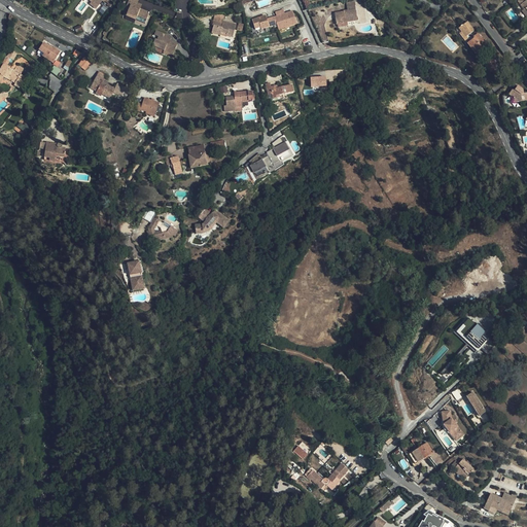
[(109,7),(113,3),(109,0),(89,0),(92,2),(90,4),(96,9),(100,4),(102,1),(104,2),(104,1),(108,4),(107,5),(109,7)]
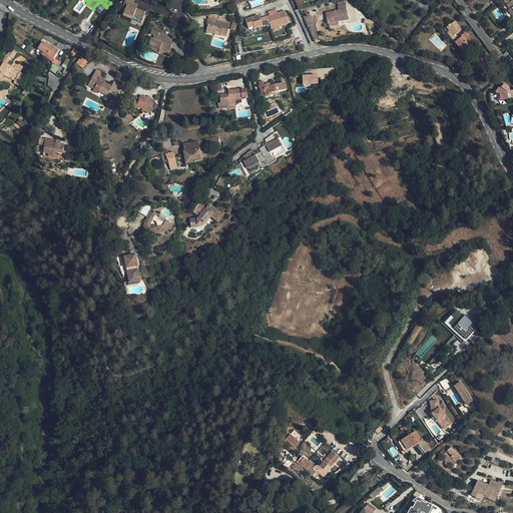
[(133,2),(127,0),(125,0),(124,4),(127,5),(124,10),(122,15),(141,23),(145,12),(136,8),(132,6),(133,3),(133,2)]
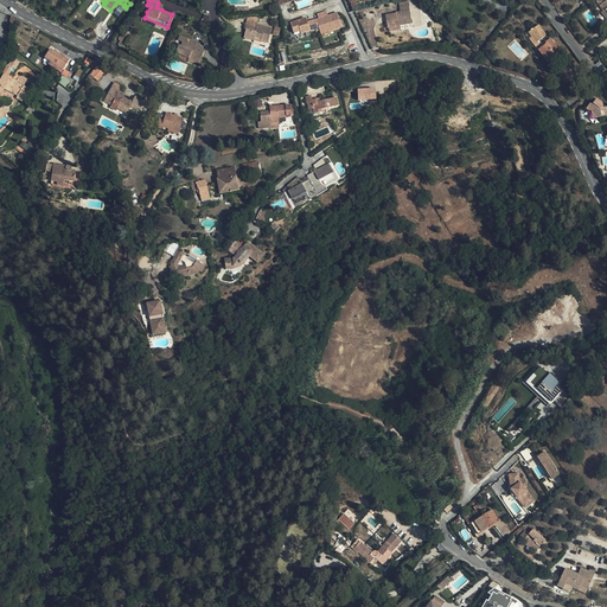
[(411,24),(409,6),(400,7),(400,13),(385,16),(387,29),(389,27),(395,27),(395,26),(400,25),(411,24)]
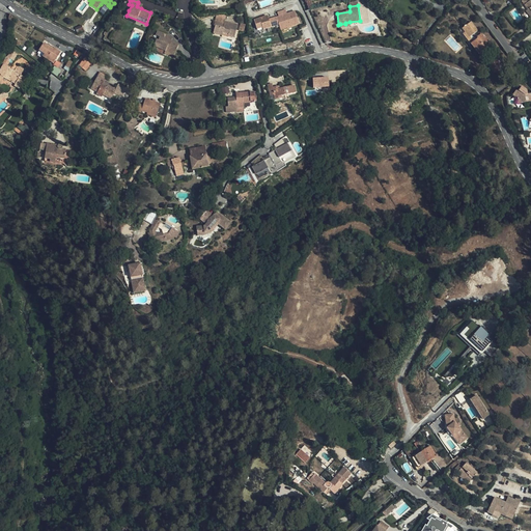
[(217,16),(215,21),(224,24),(225,21),(226,15),(217,16)]
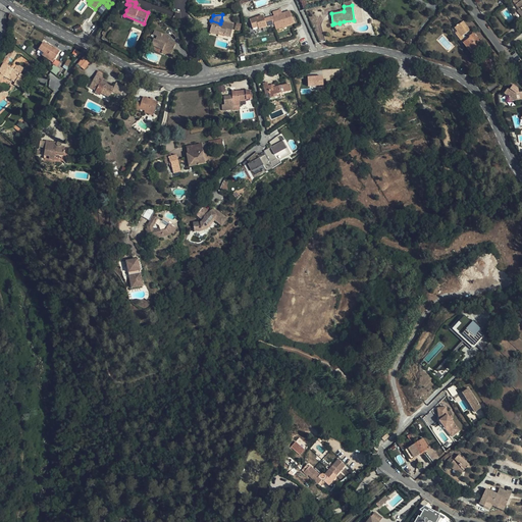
[(259,29),(266,27),(263,15),(250,19),(252,29),(258,27),(259,29)]
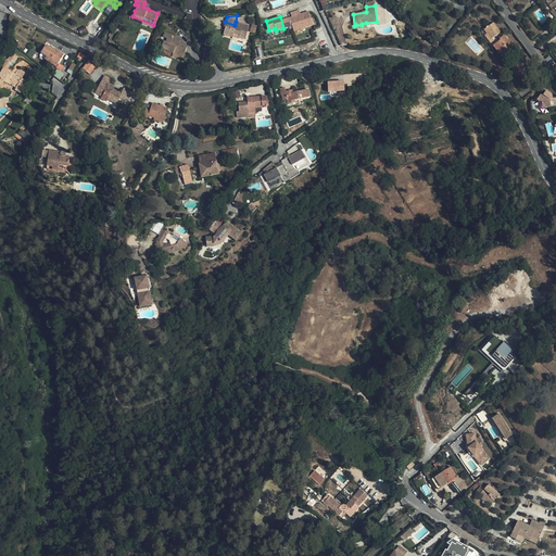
[(235,25),(225,22),(224,26),(225,27),(223,34),(232,37),(234,34),(239,35),(239,37),(239,38),(245,39),(249,26),(236,22),(235,25)]
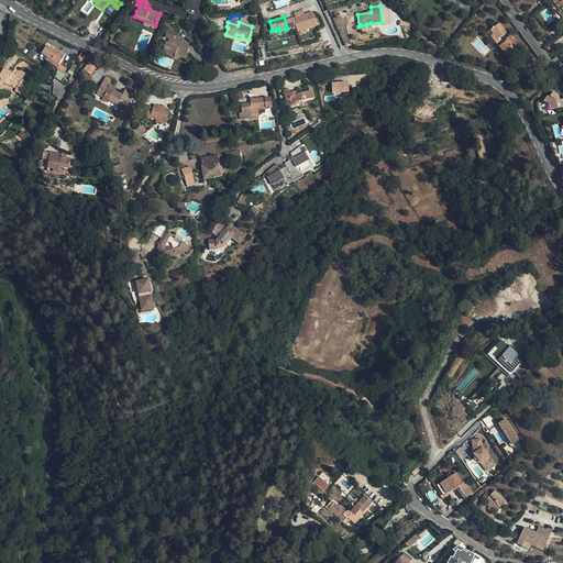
[(520,50),(510,35),(506,40),(503,35),(507,33),(499,23),(494,26),(492,28),(493,28),(490,30),(493,33),(497,40),(498,39),(501,44),(499,46),(508,58),(520,50)]
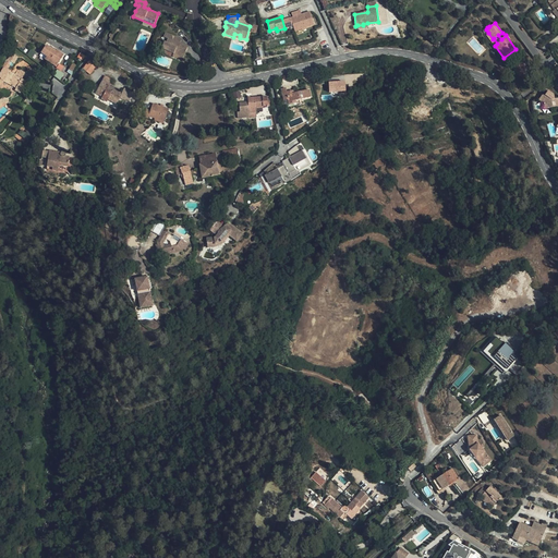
[(173,53),(184,58),(186,50),(183,49),(185,45),(180,43),(177,40),(178,37),(166,33),(164,36),(168,38),(167,43),(165,41),(161,48),(173,53)]
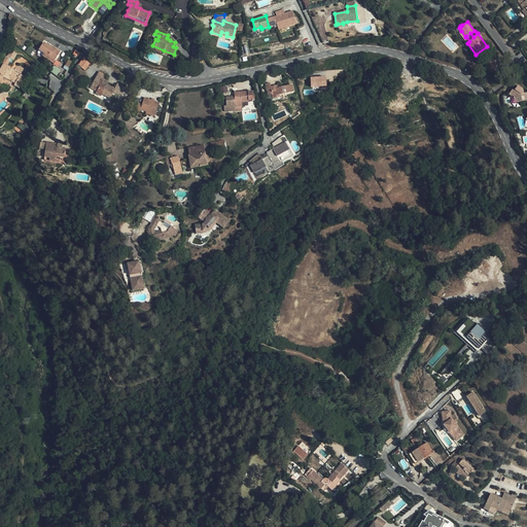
[(465,37),(461,31),(459,33),(467,43),(469,41),(466,36),(465,37)]
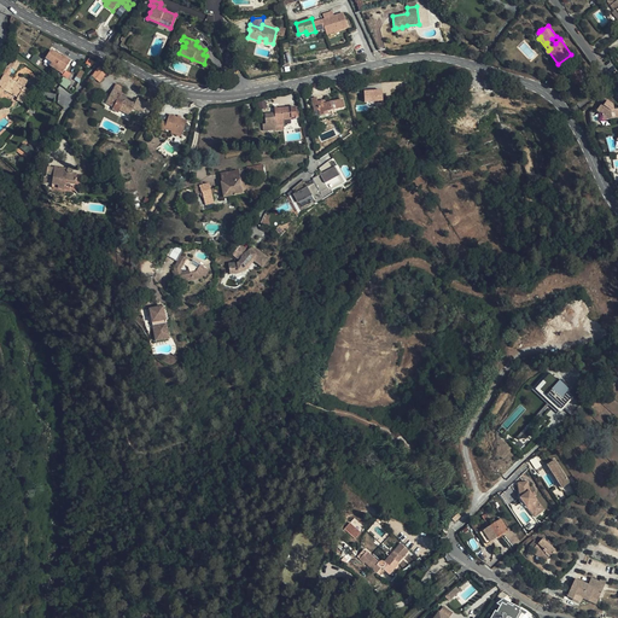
[(46,58),(52,63),(56,65),(56,66),(64,73),(70,62),(62,56),(62,57),(51,51),(46,58)]
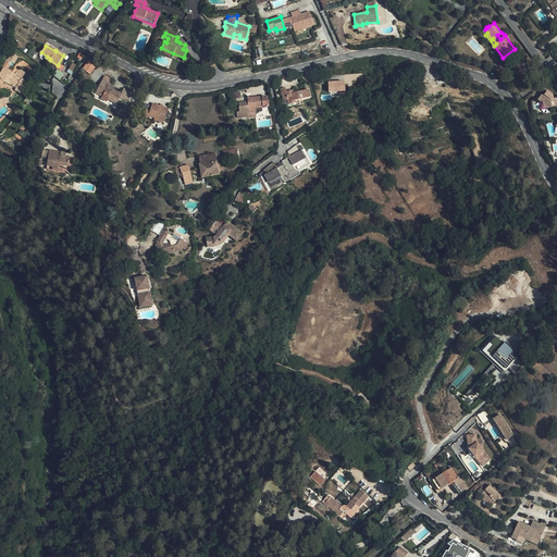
[(9,64),(13,58),(11,56),(8,60),(7,60),(2,67),(3,67),(0,73),(0,87),(4,81),(16,88),(15,90),(20,93),(26,82),(22,79),(25,73),(19,69),(15,75),(11,73),(12,72),(8,70),(10,65),(9,64)]
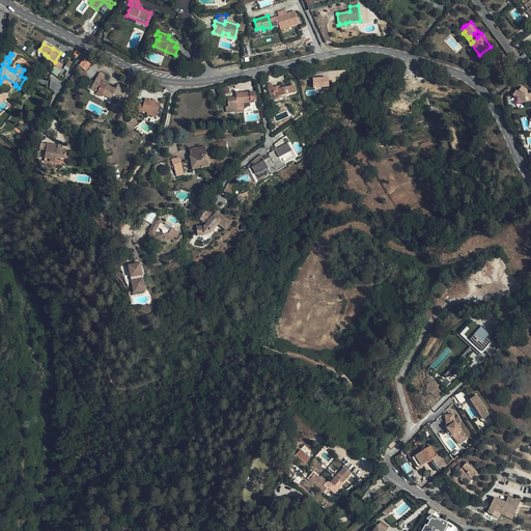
[(48,56),(45,54),(43,57),(53,63),(55,62),(48,57),(48,56)]
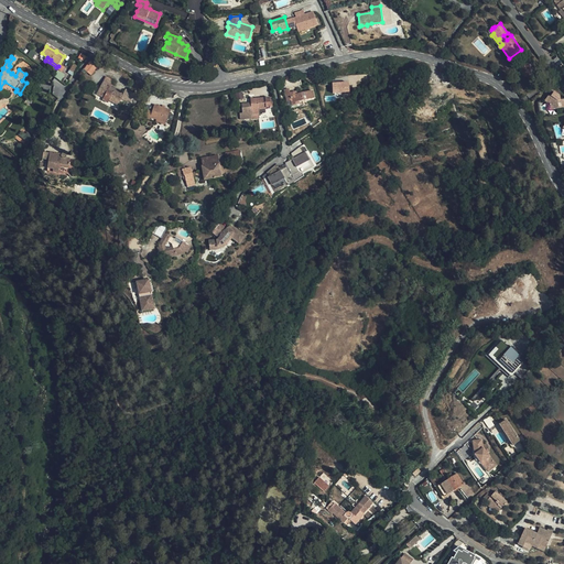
[(83,68),(90,75),(97,67),(89,61),(83,68)]
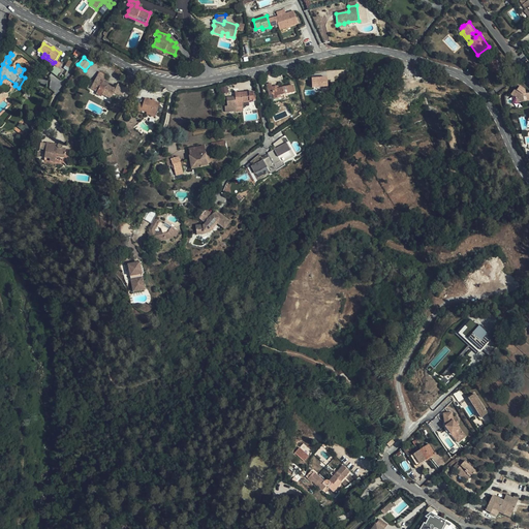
[(103,82),(106,76),(99,72),(91,89),(97,92),(96,94),(101,96),(104,92),(112,96),(114,92),(122,96),(124,92),(129,94),(131,90),(132,90),(133,88),(127,85),(125,88),(118,84),(116,88),(103,82)]
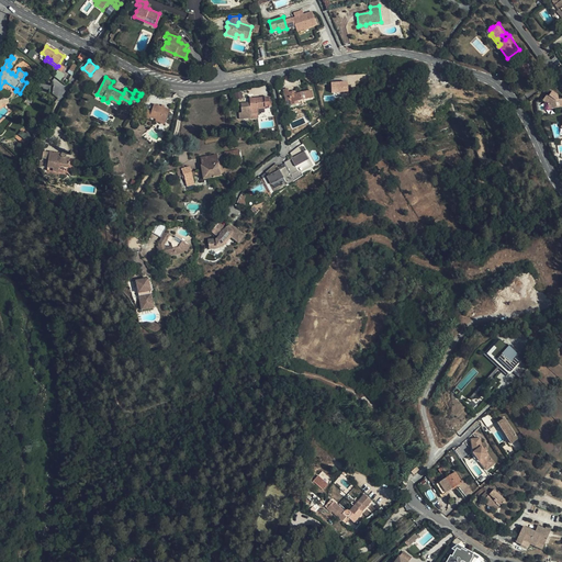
[(435,80),(428,78),(424,90),(428,91),(430,86),(433,83),(435,80)]
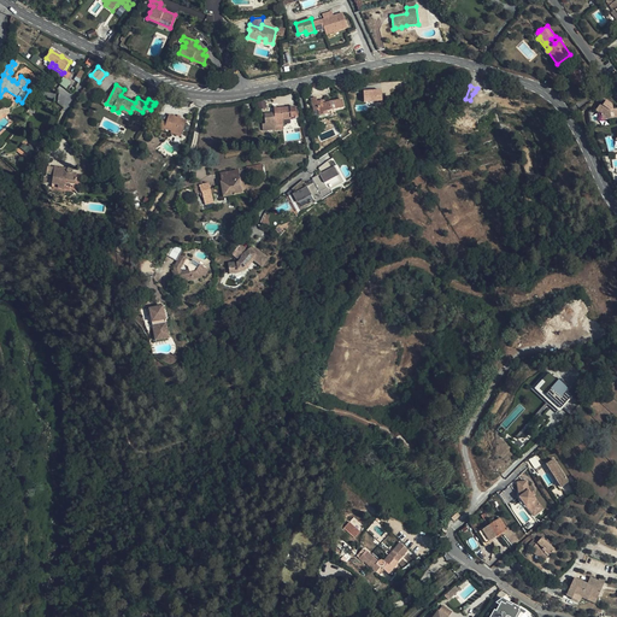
[(364,101),(383,100),(382,88),(363,89),(364,101)]
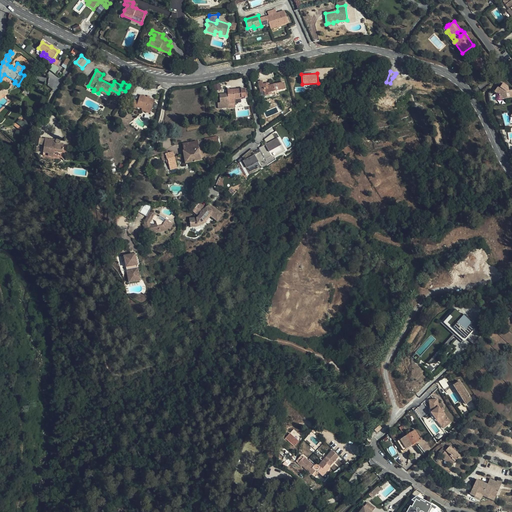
[(264,91),(265,96),(275,93),(274,92),(285,89),(284,82),(273,85),(273,83),(269,84),(264,85),(264,84),(263,84),(262,81),(258,82),(260,92),(264,91)]
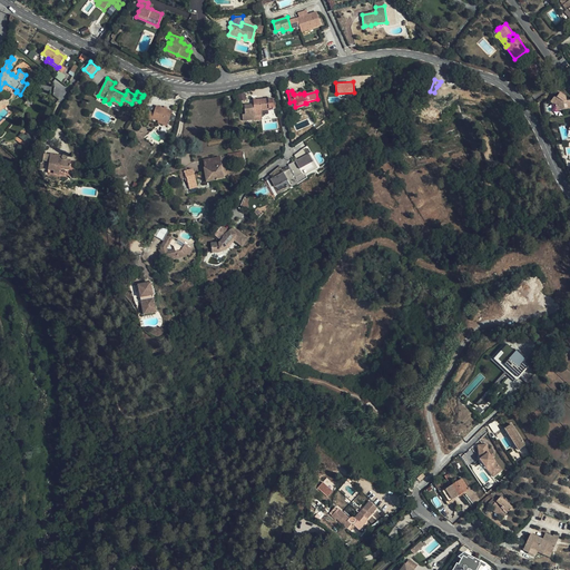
[(568,104),(568,100),(566,100),(566,97),(559,92),(557,97),(554,97),(550,101),(556,106),(556,108),(556,110),(569,108),(569,104),(568,104)]
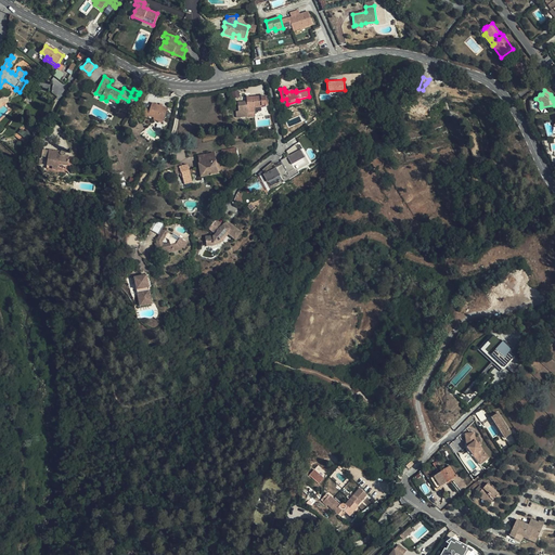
[(266,95),(249,98),(246,98),(246,101),(237,102),(239,111),(236,111),(236,118),(248,117),(247,116),(255,115),(255,107),(261,106),(268,105),(268,101),(266,102),(266,95)]
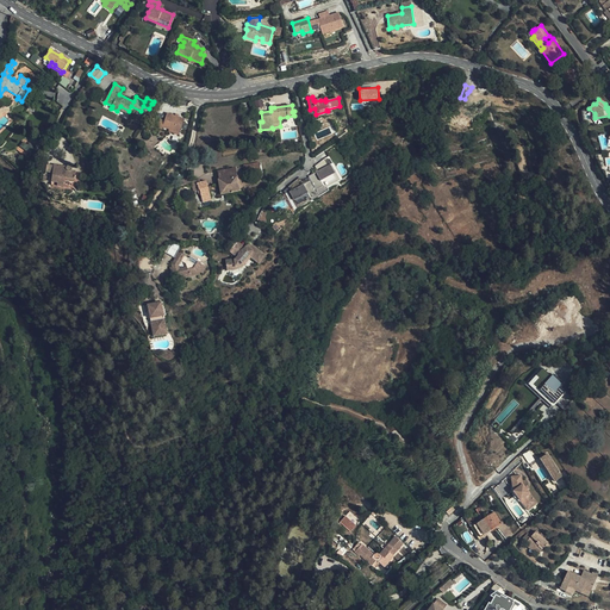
[(531,116),(535,111),(526,105),(523,110),(531,116)]
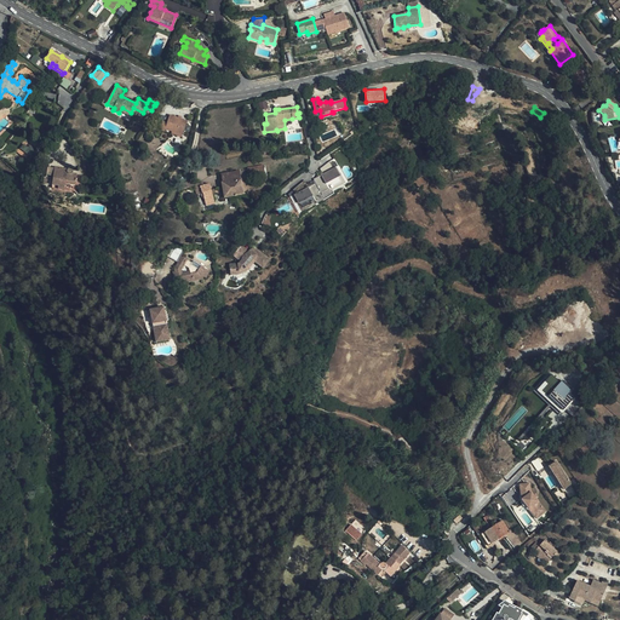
[(181,119),(178,118),(170,115),(167,122),(162,121),(160,130),(165,132),(165,130),(172,131),(183,135),(185,125),(188,121),(181,119)]
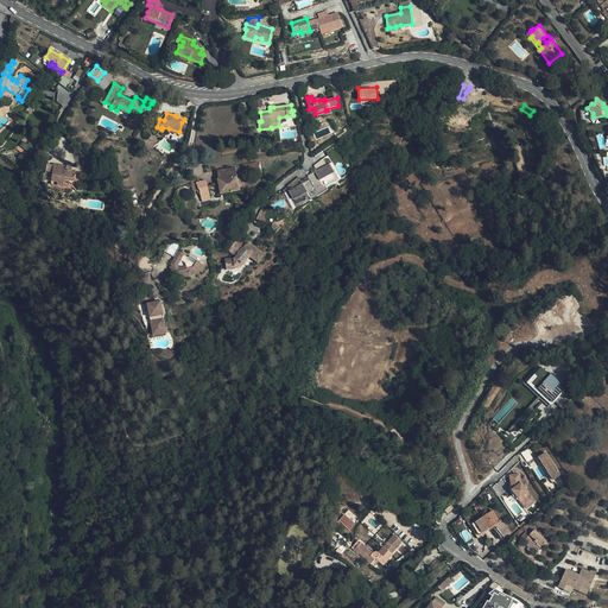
[(450,116),(450,114),(447,114),(444,114),(443,119),(445,119),(445,121),(449,121),(449,122),(461,125),(461,126),(468,127),(469,120),(462,119),(450,116)]
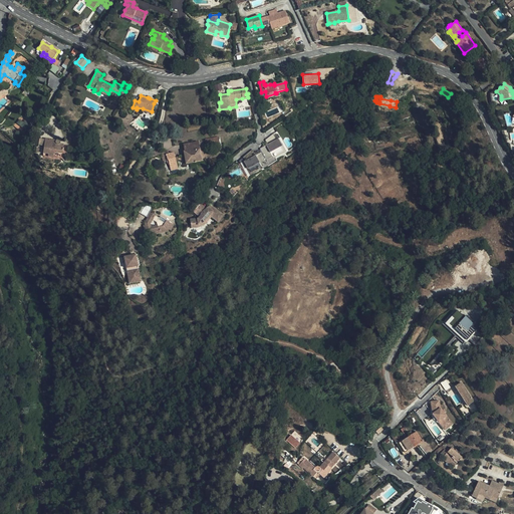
[(20,118),(16,122),(25,130),(28,124),(20,118)]
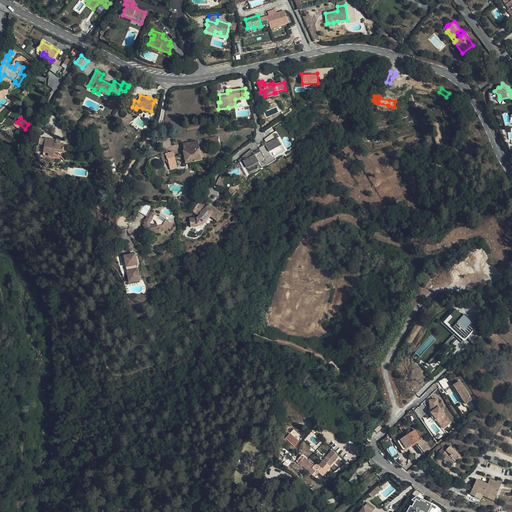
[(436,132),(440,147),(445,146),(444,142),(441,131),(443,131),(441,122),(437,123),(439,129),(438,129),(439,132),(436,132)]
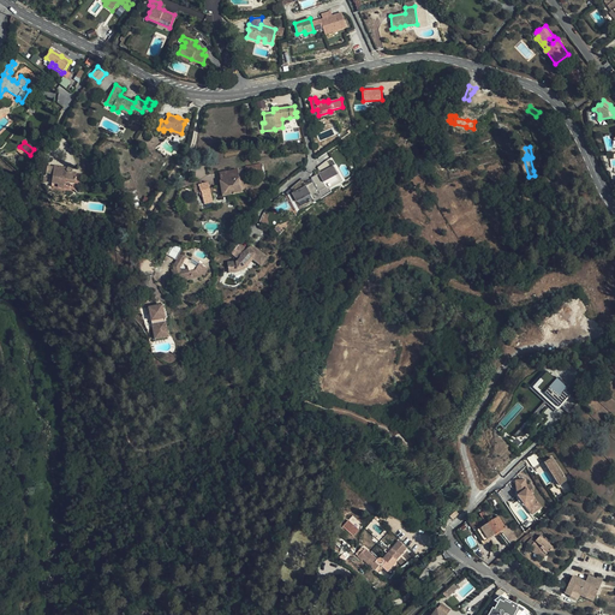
[(256,161),(257,168),(258,172),(273,169),(272,160),(256,161)]
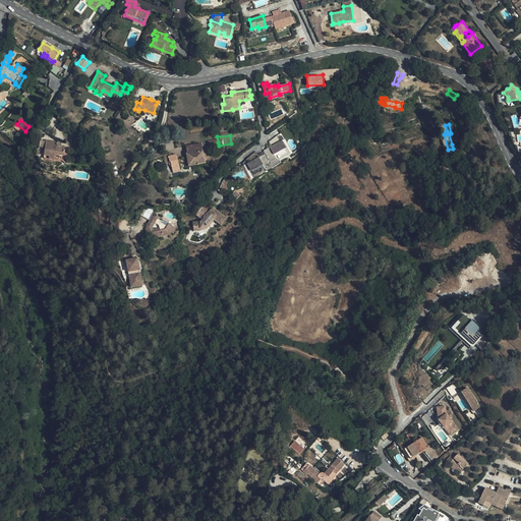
[(54,141),(46,140),(46,141),(45,149),(44,158),(62,161),(64,147),(61,146),(62,143),(61,142),(61,141),(60,141),(59,141),(58,141),(57,142),(57,143),(53,143),(54,141)]
